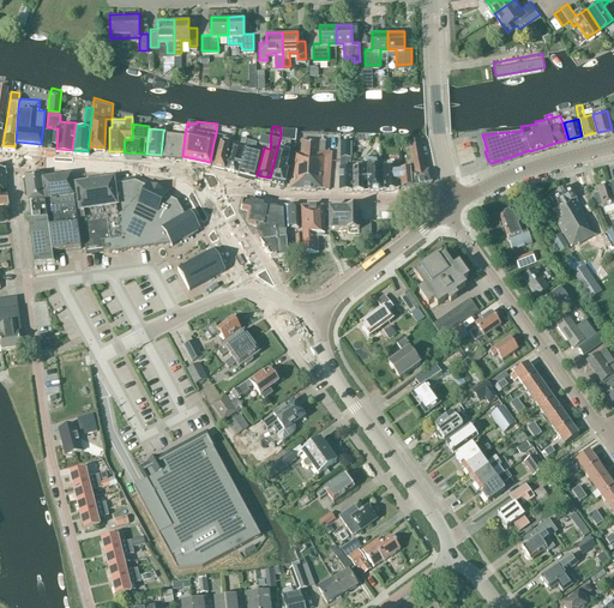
[(55,149),(58,133),(58,131),(46,130),(44,149),(55,149)]
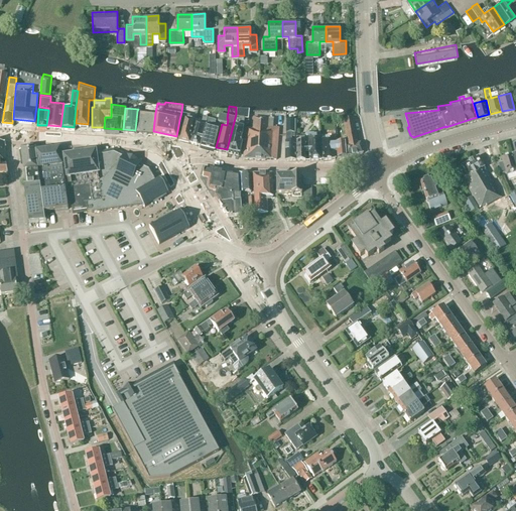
[(226,119),(227,119),(228,112),(219,110),(218,117),(226,119)]
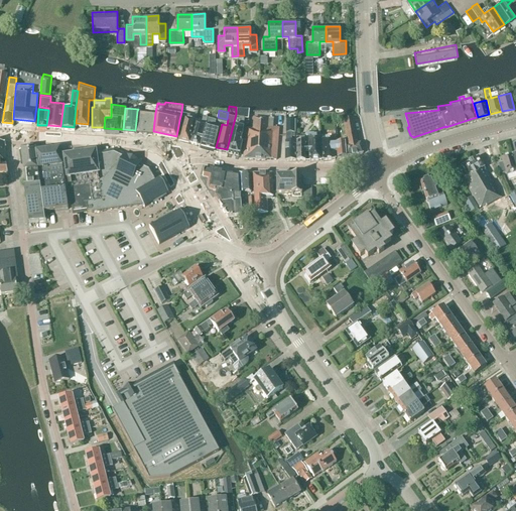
[(153,131),(155,113),(137,111),(135,130),(153,131)]
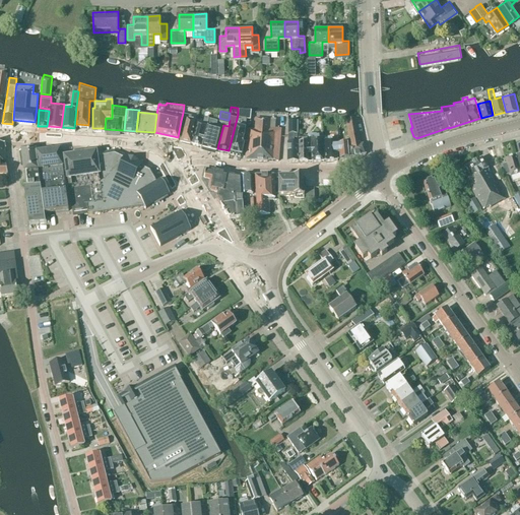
[(183,113),(181,121),(184,123),(181,137),(191,140),(196,118),(188,116),(188,113),(183,112),(183,113)]
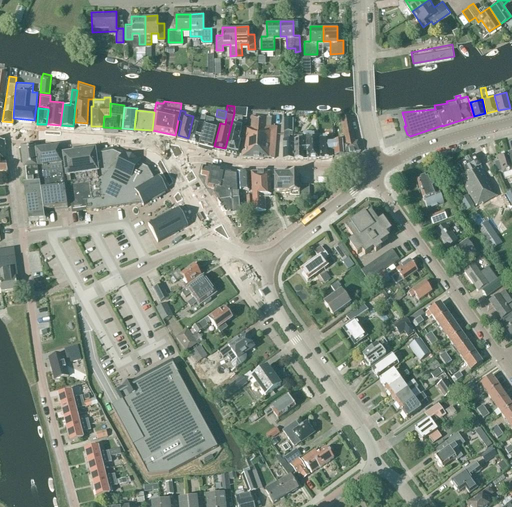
[(204,120),(205,112),(201,112),(200,118),(193,117),(188,138),(198,141),(204,120)]
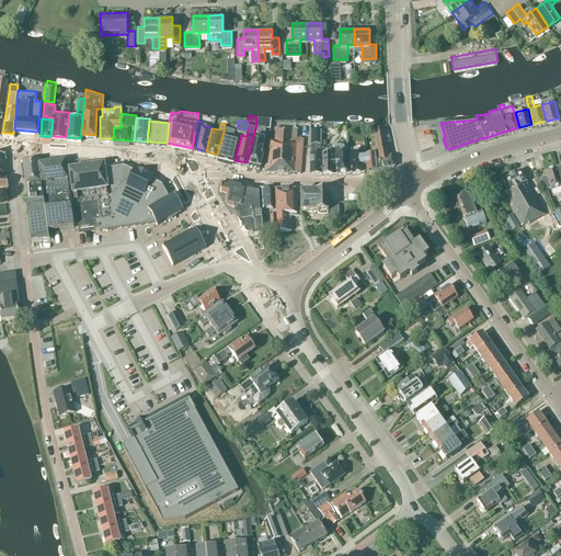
[(300,170),(302,135),(292,134),(293,124),(277,123),(276,133),(276,136),(266,135),(264,169),(288,171),(288,169),(300,170)]
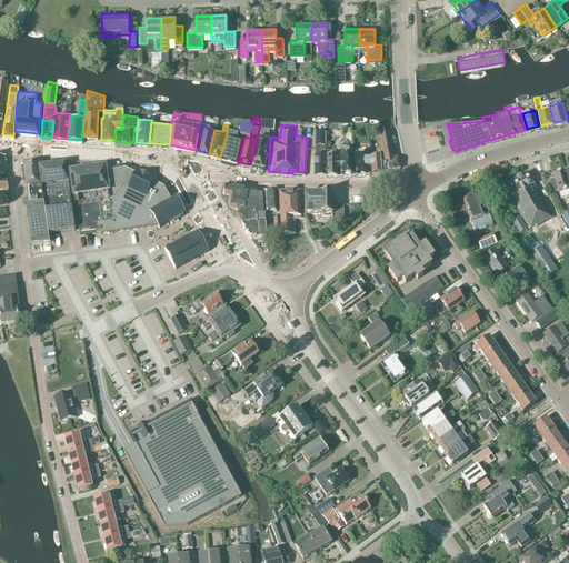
[(237,161),(242,138),(236,136),(238,129),(228,126),(227,133),(221,158),(237,161)]
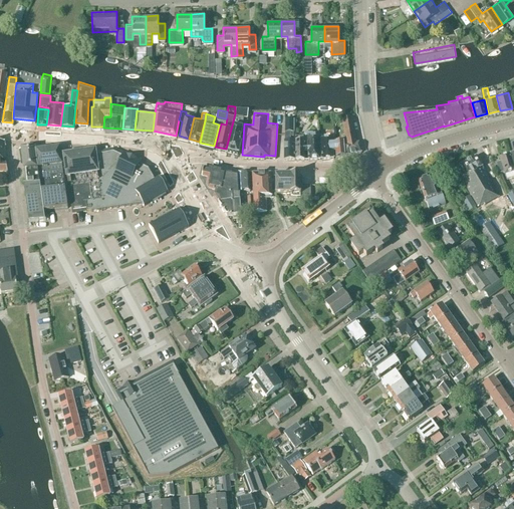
[(244,114),(235,113),(226,149),(238,152),(241,140),(239,140),(242,124),(244,114)]
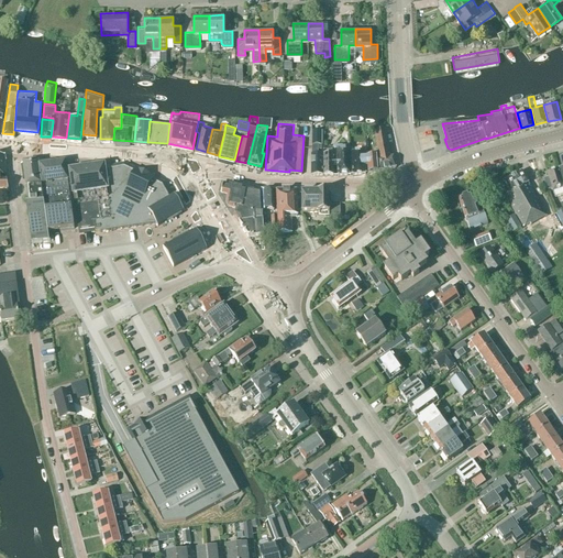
[(390,152),(385,127),(374,129),(379,154),(377,155),(378,167),(396,164),(393,152),(390,152)]
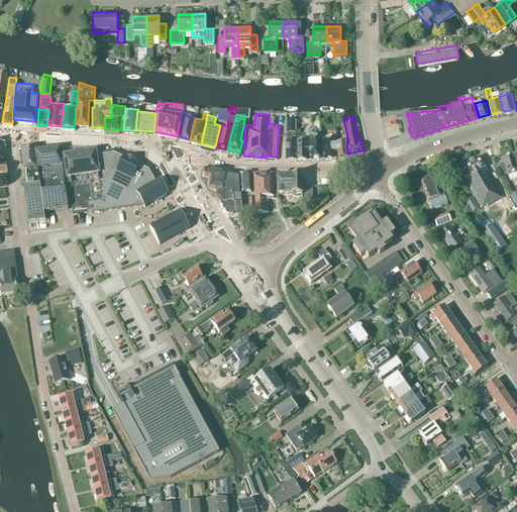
[(297,158),(296,139),(291,139),(291,129),(295,129),(295,118),(286,118),(286,158),(297,158)]
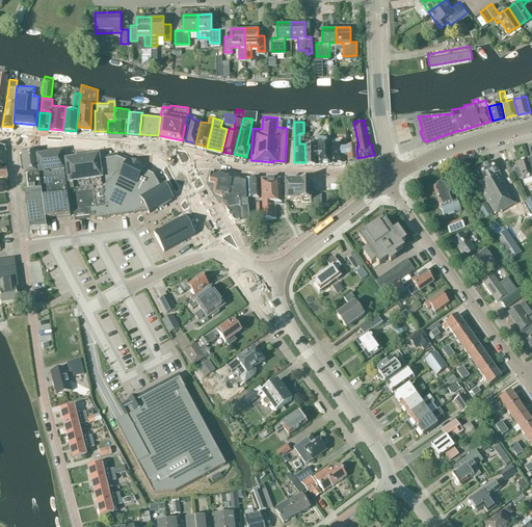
[(314,143),(304,143),(306,162),(315,161),(315,157),(319,157),(319,162),(331,161),(329,136),(324,136),(324,133),(314,133),(318,142),(318,151),(314,151),(314,143)]
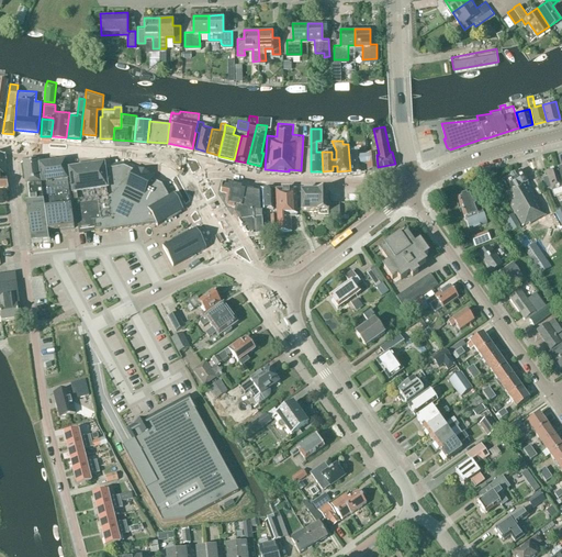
[(366,155),(363,155),(363,146),(349,148),(351,170),(364,169),(364,164),(367,164),(367,169),(377,167),(375,152),(366,152),(366,155)]
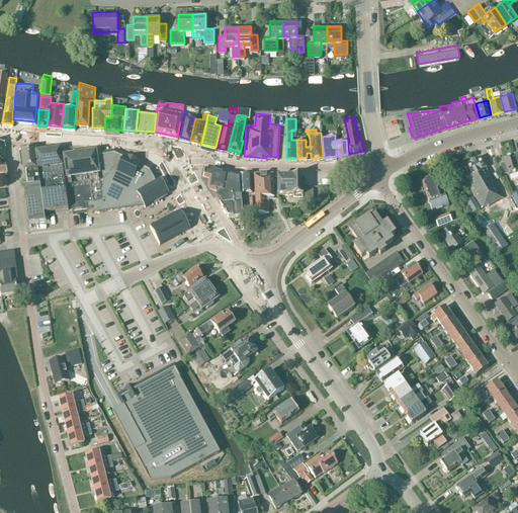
[(45,219),(35,144),(21,146),(23,168),(24,168),(25,183),(23,183),(28,221),(45,219)]
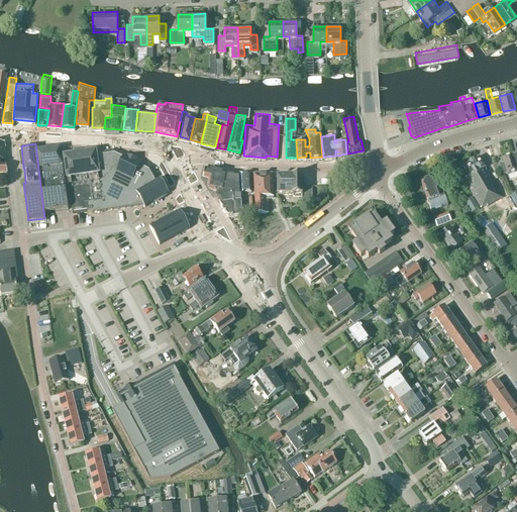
[(43,209),(68,206),(63,163),(60,144),(35,147),(42,200),(43,209)]
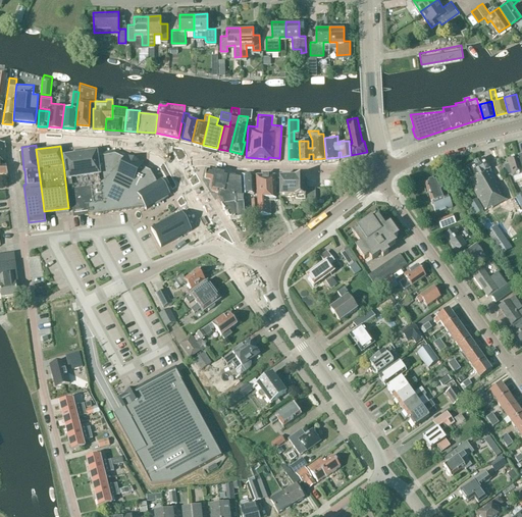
[(65,154),(64,155),(73,214),(145,204),(146,205),(170,192),(162,176),(160,177),(152,164),(126,151),(110,154),(109,151),(97,153),(96,150),(68,154),(65,154)]
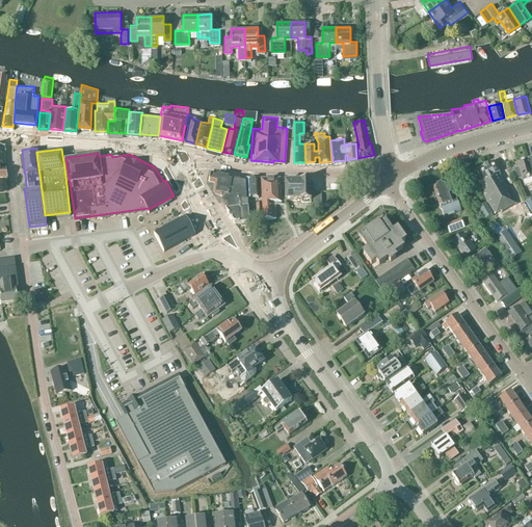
[(522,177),(531,175),(527,156),(516,159),(517,163),(513,165),(516,176),(521,175),(522,177)]
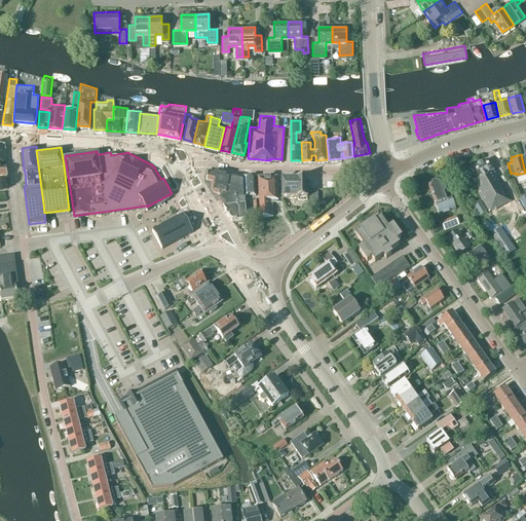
[(510,200),(509,198),(510,197),(487,156),(472,165),(477,176),(472,178),(488,209),(494,205),(495,206),(505,200),(506,201),(510,200)]
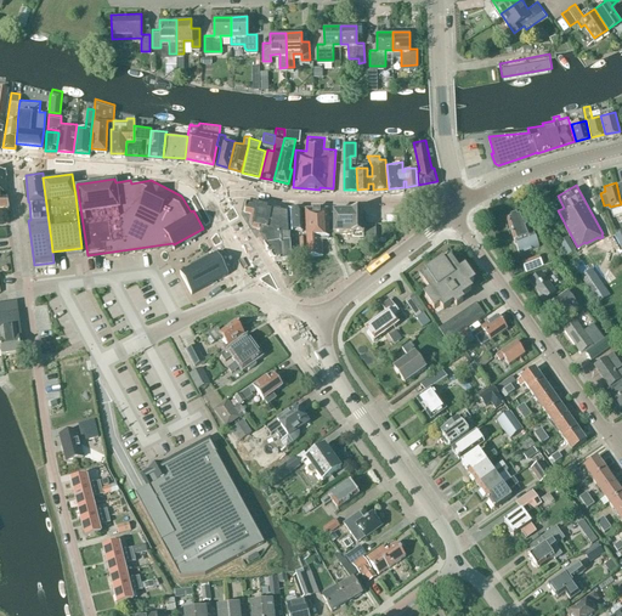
[(275,259),(292,256),(288,209),(272,205),(247,199),(244,210),(252,212),(249,221),(253,226),(260,227),(258,233),(264,242),(275,259)]
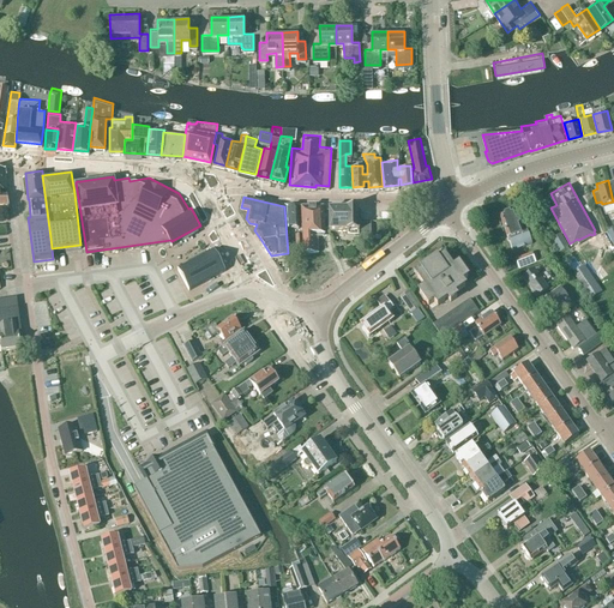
[(295,247),(304,247),(301,203),(284,203),(287,226),(294,224),(295,247)]
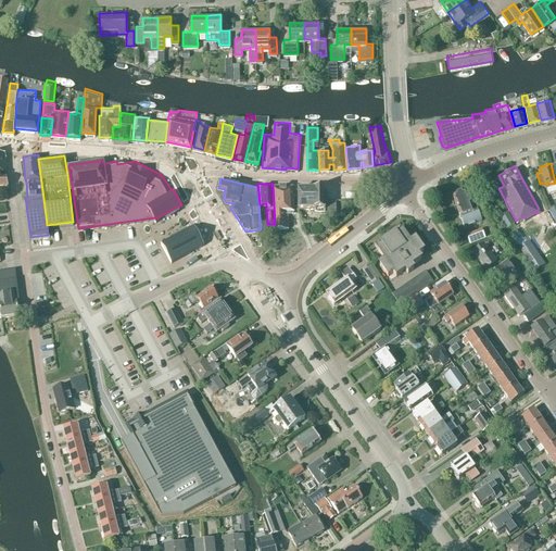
[(275,225),(289,224),(288,210),(292,210),(292,209),(293,209),(292,184),(273,184),(275,224),(275,225)]
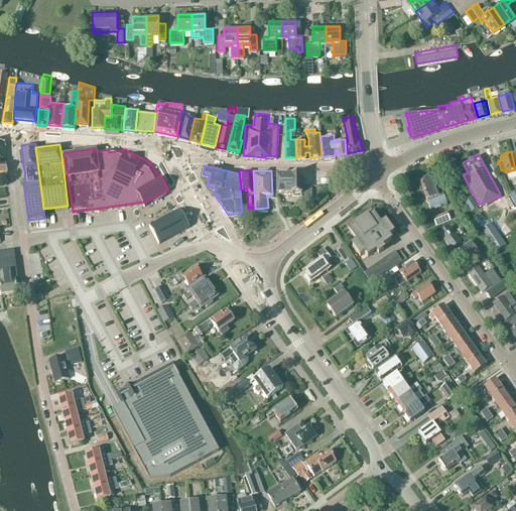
[(301,182),(301,172),(291,172),(276,172),(276,192),(291,192),(298,192),(298,196),(311,196),(311,182),(301,182)]
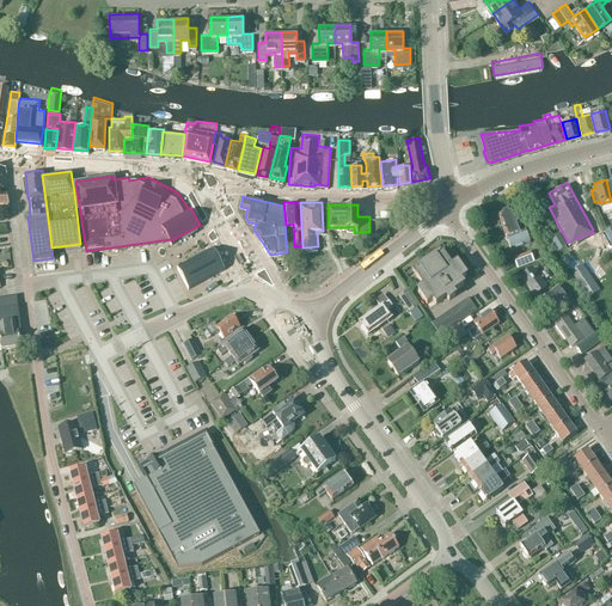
[(497,212),(507,234),(508,234),(508,237),(508,238),(512,246),(530,239),(525,226),(520,228),(512,206),(497,212)]
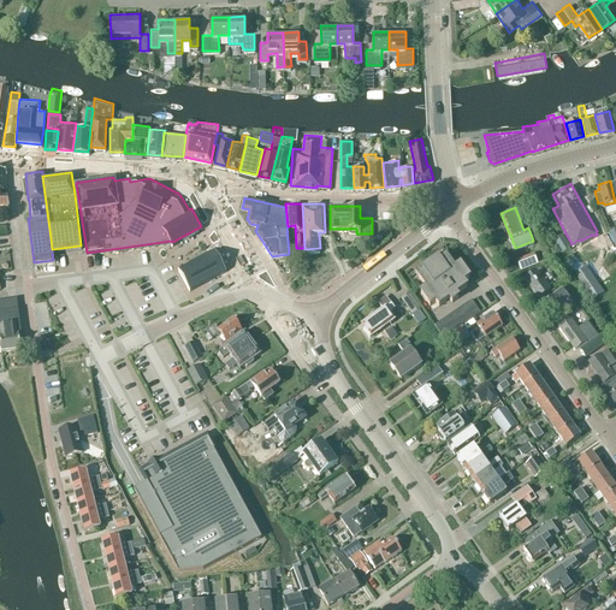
[(561,249),(569,244),(562,232),(554,237),(561,249)]
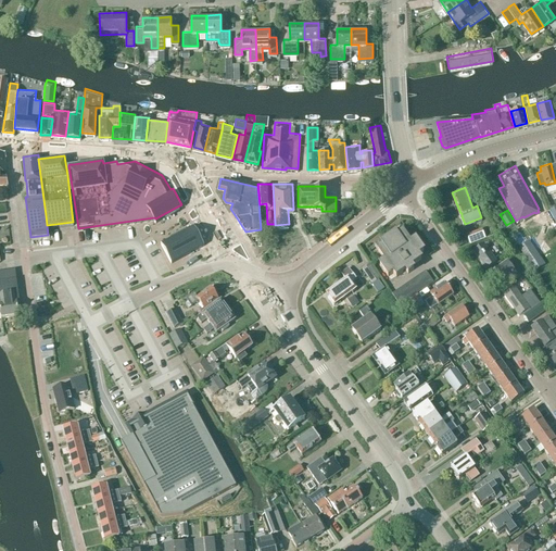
[(193,223),(161,240),(161,241),(162,240),(172,259),(171,259),(171,260),(204,242),(203,241),(193,224),(194,224),(193,223)]
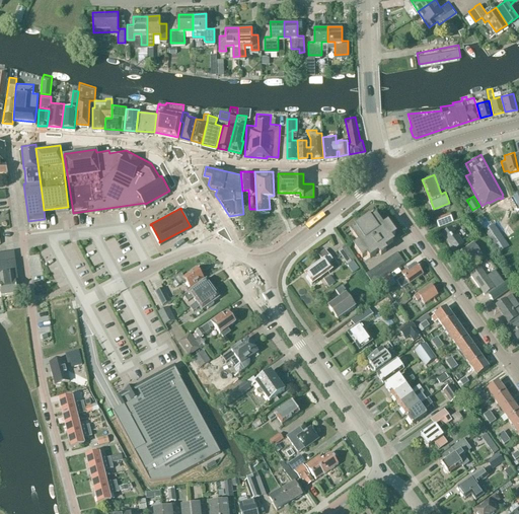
[(439,224),(453,219),(450,210),(435,216),(439,224)]
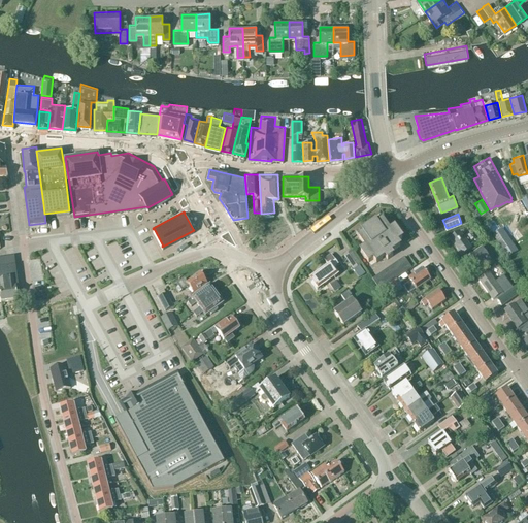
[(389,228),(383,218),(376,222),(375,219),(362,228),(364,231),(359,234),(366,244),(361,248),(368,259),(373,255),(376,259),(382,255),(381,254),(384,252),(387,256),(393,252),(390,248),(393,246),(394,247),(399,242),(397,238),(402,235),(394,225),(389,228)]
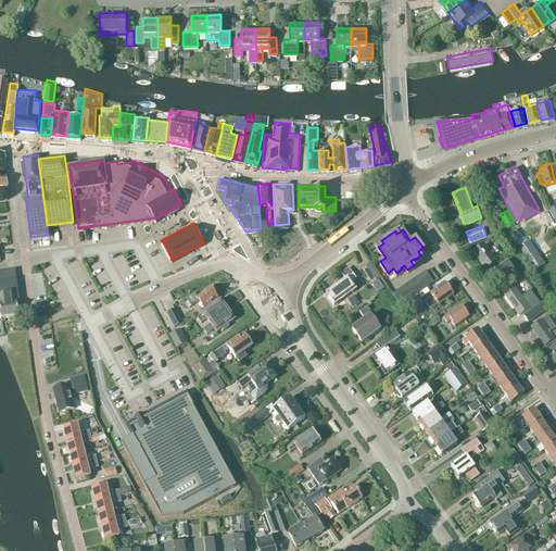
[(529,260),(539,253),(529,239),(519,246),(529,260)]
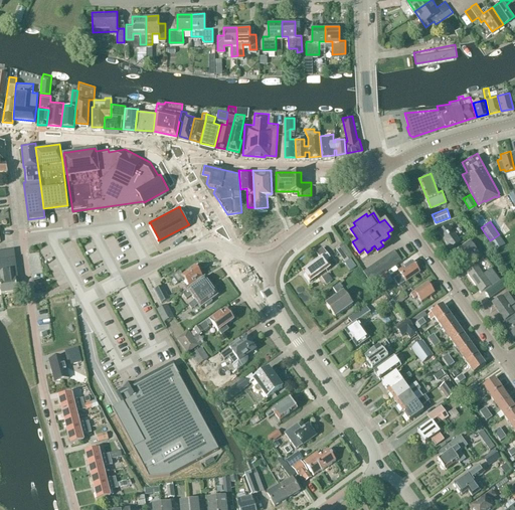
[(450,245),(460,239),(448,223),(439,229),(450,245)]
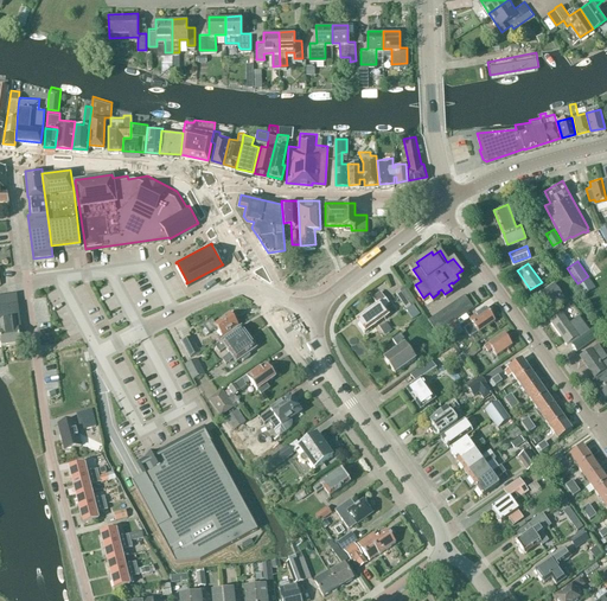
[(544,308),(563,294),(554,281),(534,295),(544,308)]
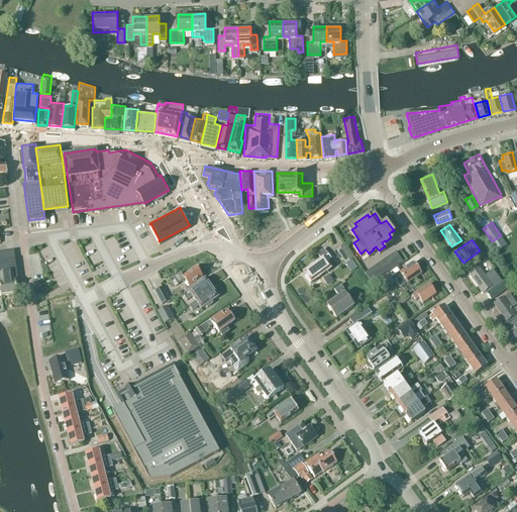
[(346,261),(353,254),(343,241),(336,246),(346,261)]
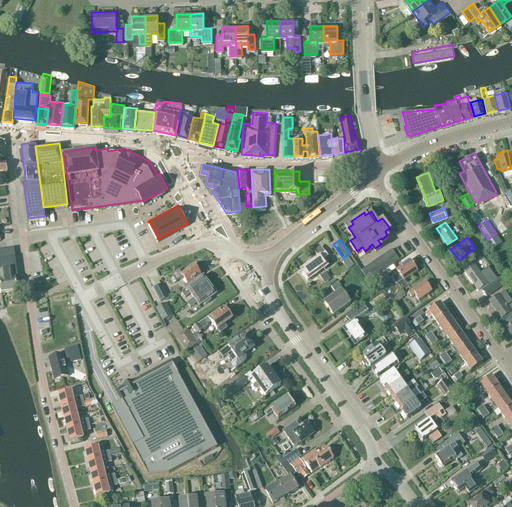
[(325,249),(321,243),(314,248),(318,254),(300,267),(308,277),(328,263),(323,256),(328,253),(325,249)]
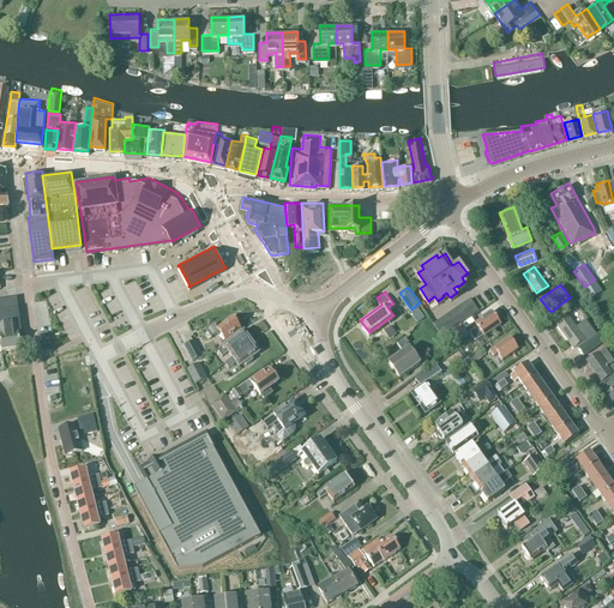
[(20,344),(19,330),(22,330),(16,294),(0,295),(0,342),(1,342),(1,347),(20,344)]
